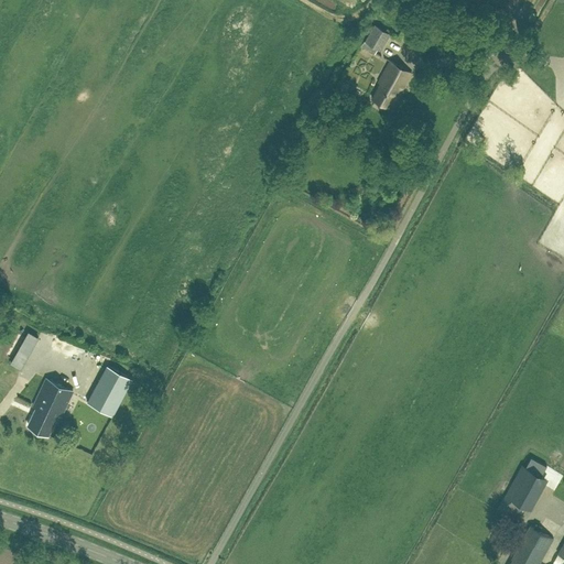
[(375,53),(388,32),(375,25),(366,41),(365,41),(361,45),(375,53)]
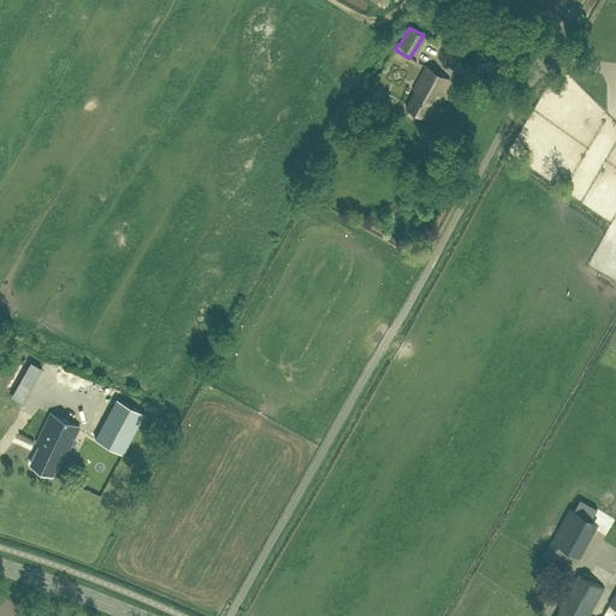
[(427,119),(445,87),(450,80),(426,66),(414,90),(416,92),(407,107),(427,119)]
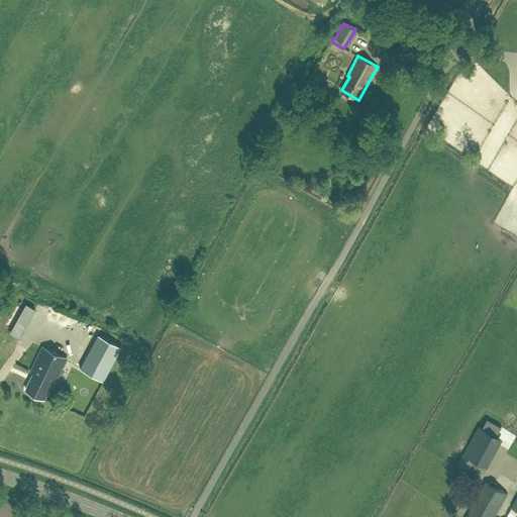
[(26,304),(21,313),(30,318),(35,309),(26,304)]
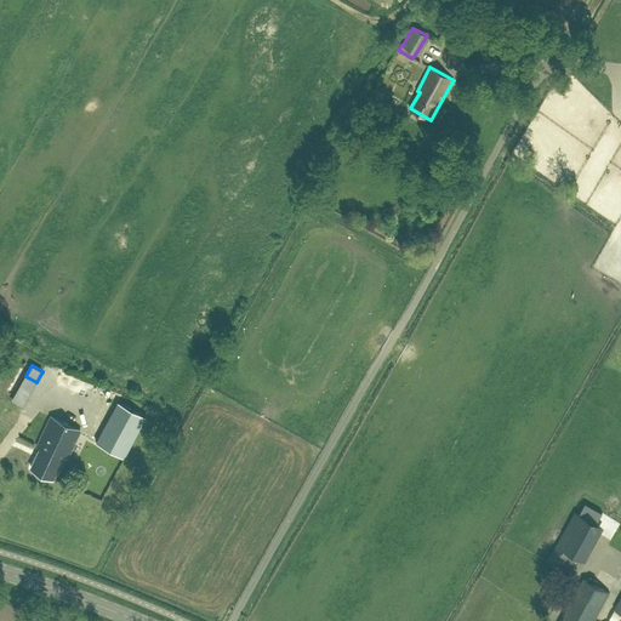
[(118,402),(96,442),(124,457),(147,416),(118,402)]
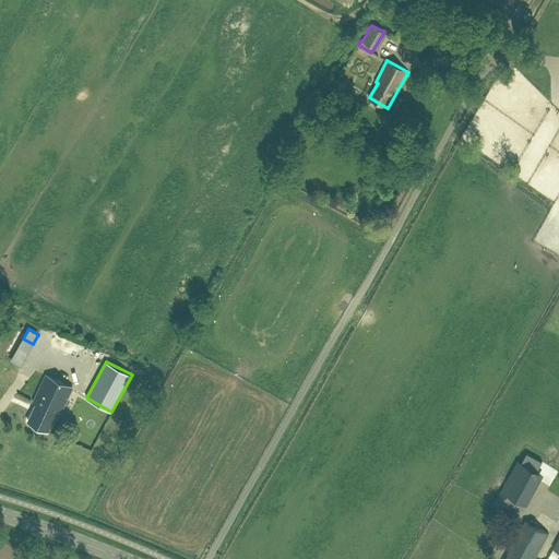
[(61,412),(72,387),(46,375),(34,402),(36,403),(28,421),(48,430),(58,411),(61,412)]
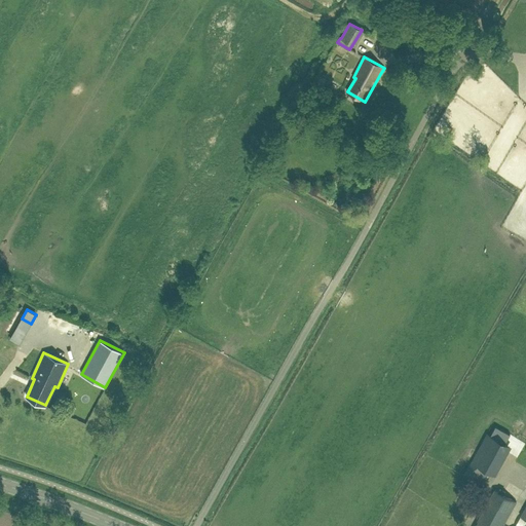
[(495,476),(512,447),(505,443),(509,437),(491,426),(463,476),(481,486),(489,472),(495,476)]
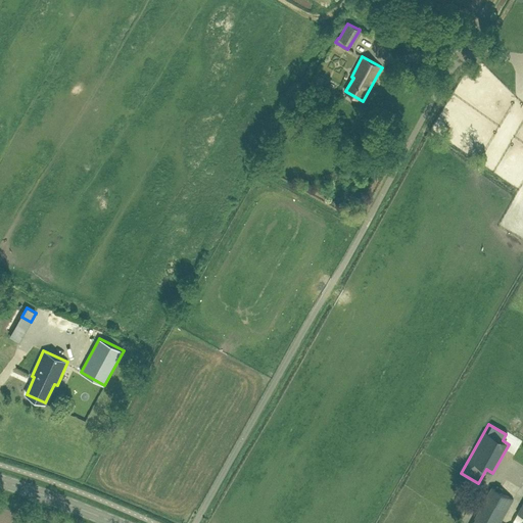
[(500,522),(513,498),(491,487),(475,518),(476,518),(473,522),(500,522)]
